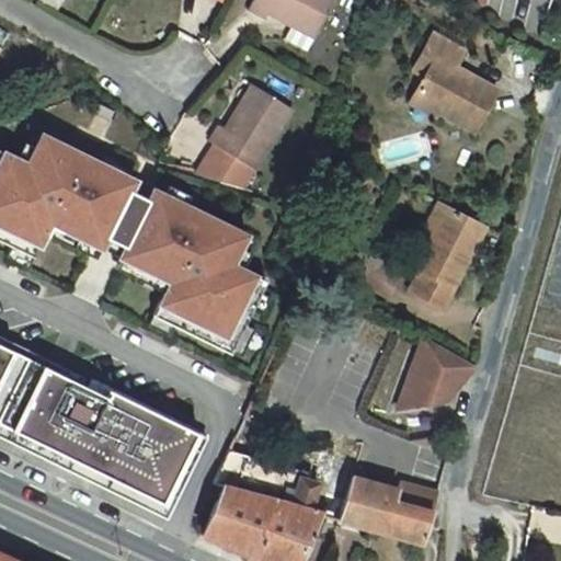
[(251,0),(247,8),(264,16),(266,12),(290,25),(284,39),(306,50),(316,31),(332,0),(251,0)]
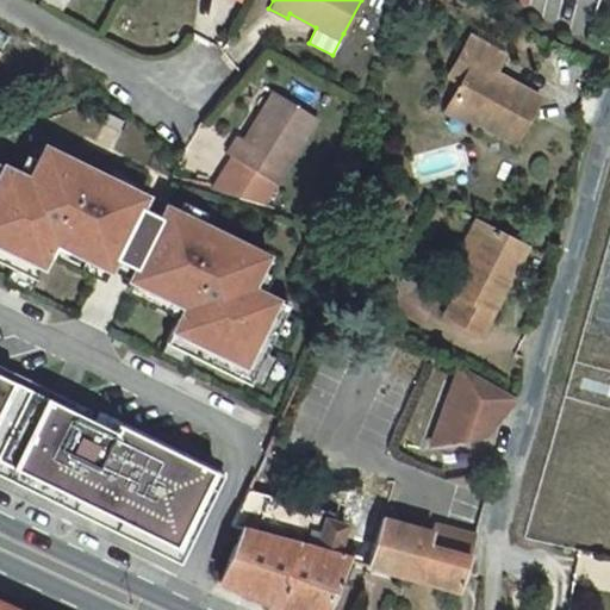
[(468,37),(459,53),(472,61),(461,80),(449,100),(475,116),(473,118),(515,142),(540,98),(493,73),(503,56),(468,37)]
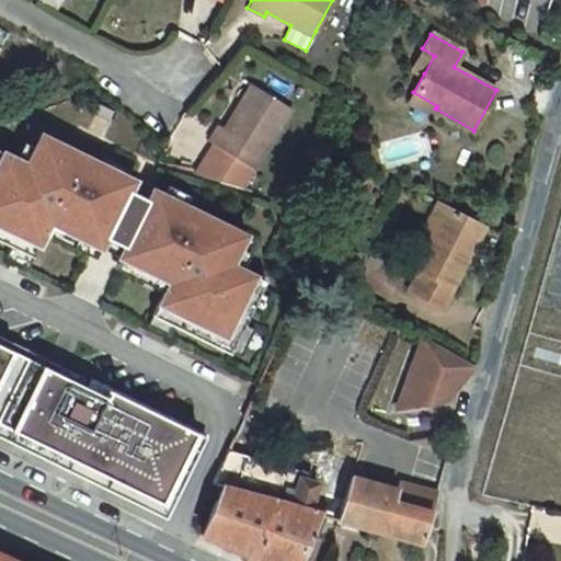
[(422,48),(412,67),(424,73),(434,56),(422,48)]
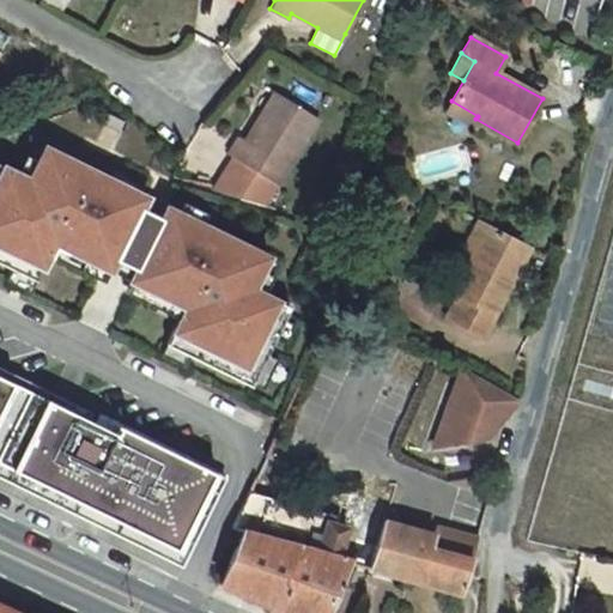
[(317,119),(279,95),(266,117),(260,114),(244,140),(238,137),(228,153),(232,157),(214,187),(263,204),(275,183),(278,184),(317,119)]
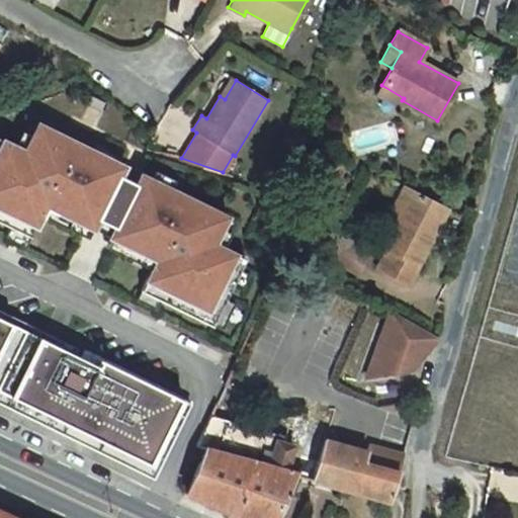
[(381,85),(376,93),(400,105),(402,100),(404,98),(381,85)]
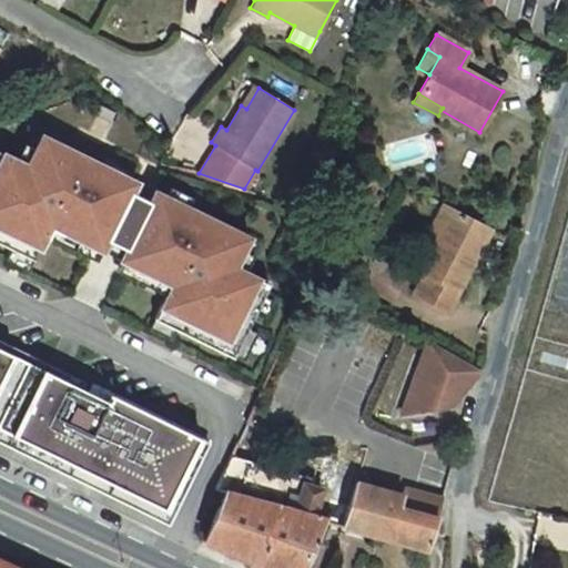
[(0,151),(0,242),(31,257),(49,225),(170,284),(154,318),(233,357),(269,284),(233,267),(246,236),(152,191),(148,200),(130,191),(134,181),(39,134),(24,163),(0,151)]
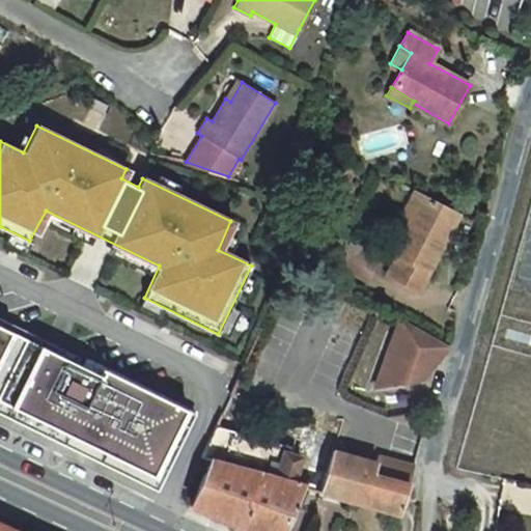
[(409,219),(421,194),(415,191),(402,216),(409,219)]
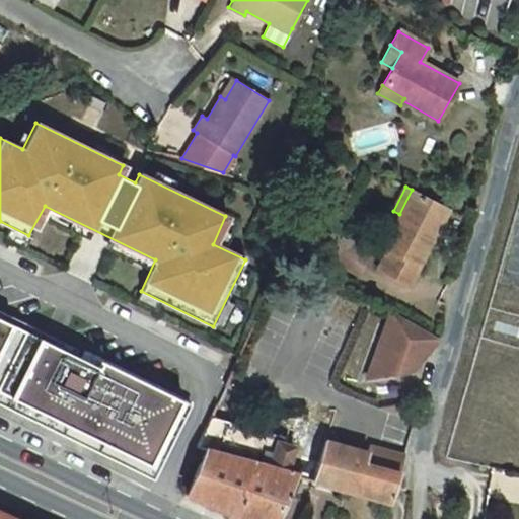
[(447,209),(412,190),(399,214),(382,247),(387,250),(377,269),(408,285),(447,209)]
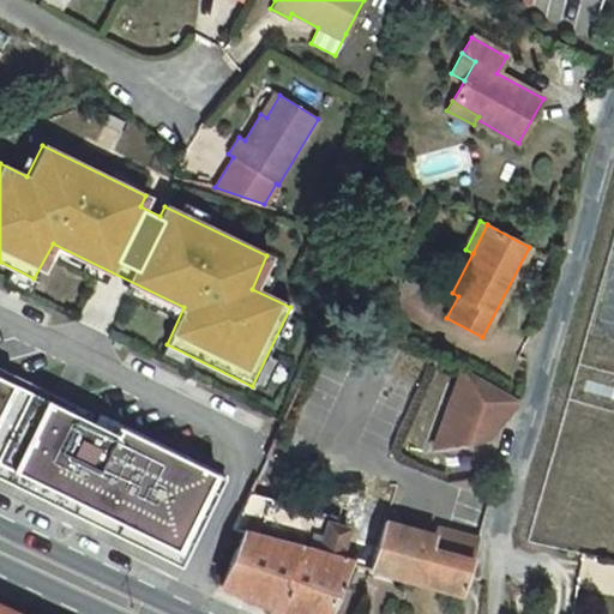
[(0,476),(181,566),(224,479),(119,425),(115,435),(86,421),(90,411),(0,367),(0,476)]
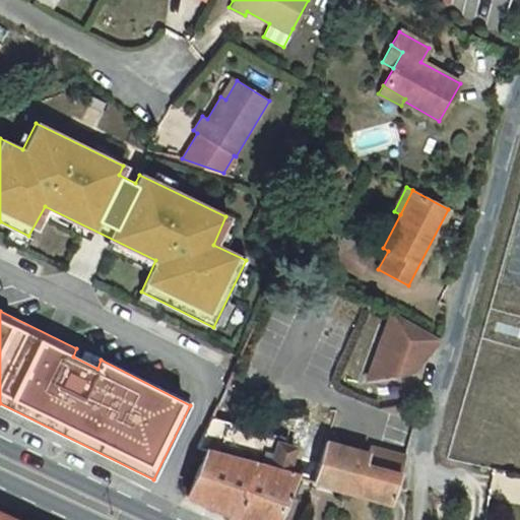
[(438,337),(392,312),(368,378),(391,374),(411,370),(425,356),(437,341),(438,337)]
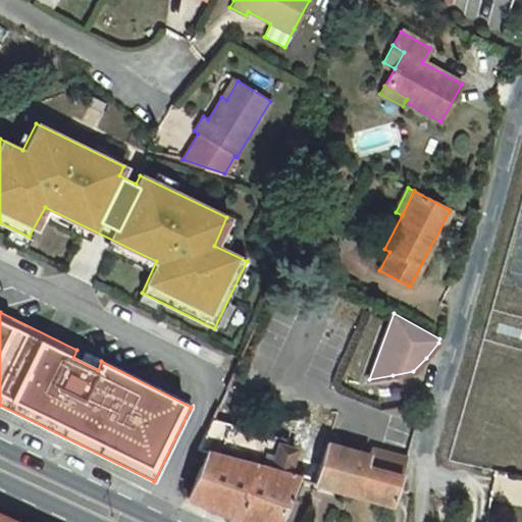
[(205,458),(187,498),(241,521),(275,521),(296,477),(393,506),(406,459),(371,450),(369,456),(326,442),(320,462),(294,454),(295,449),(284,446),(286,439),(211,419),(196,454),(205,458)]
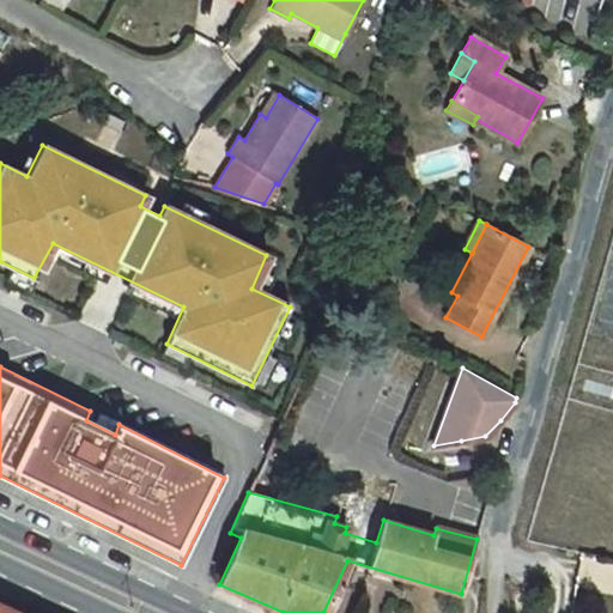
[(0,612),(23,612),(0,602),(0,612)]
